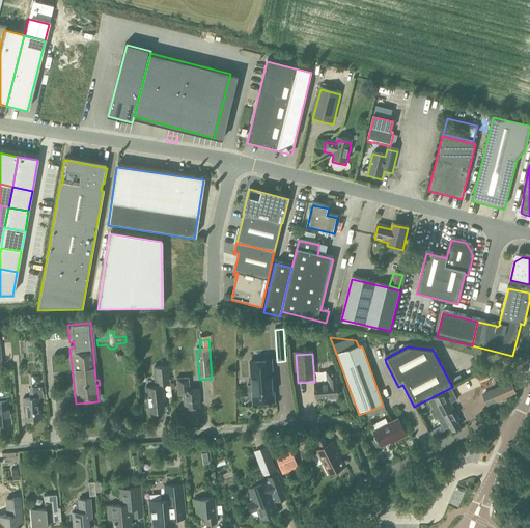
[(250,364),(253,406),(274,404),(271,362),(250,364)]
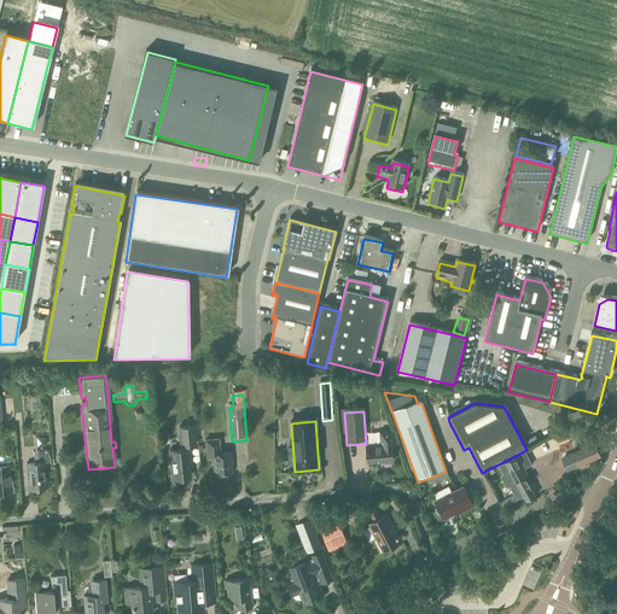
[(181,449),(181,452),(169,454),(172,483),(190,480),(188,466),(190,466),(188,449),(196,448),(193,428),(179,431),(180,449),(181,449)]
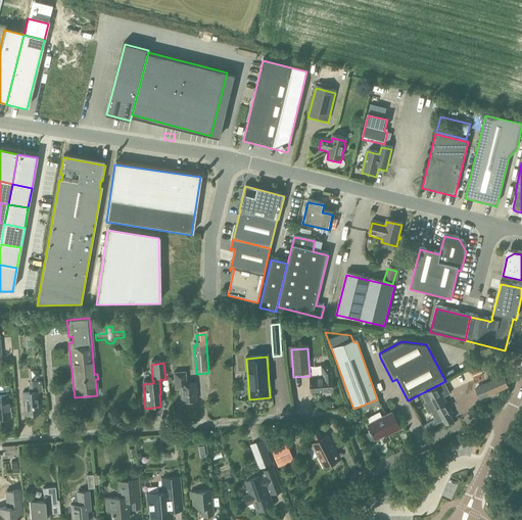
[(311,380),(312,394),(333,393),(332,380),(334,380),(333,368),(322,369),(323,379),(311,380)]
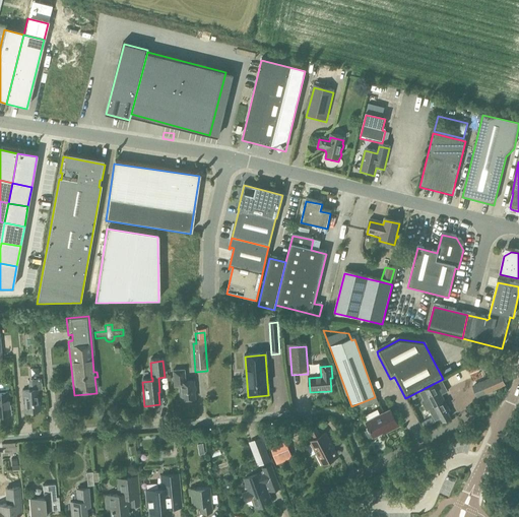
[(180,402),(194,401),(193,384),(184,385),(183,373),(172,374),(174,390),(179,389),(180,402)]
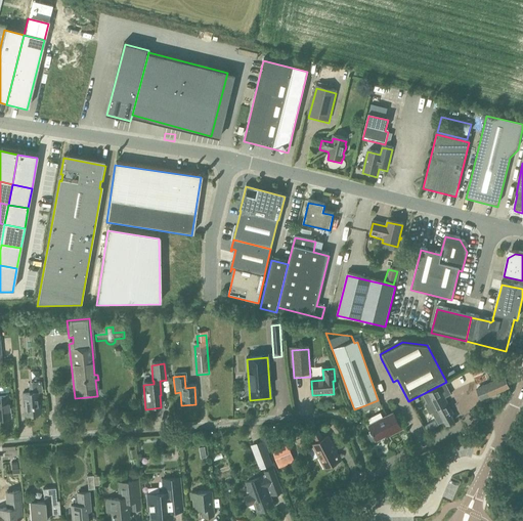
[(481,401),(509,390),(505,381),(478,392),(481,401)]
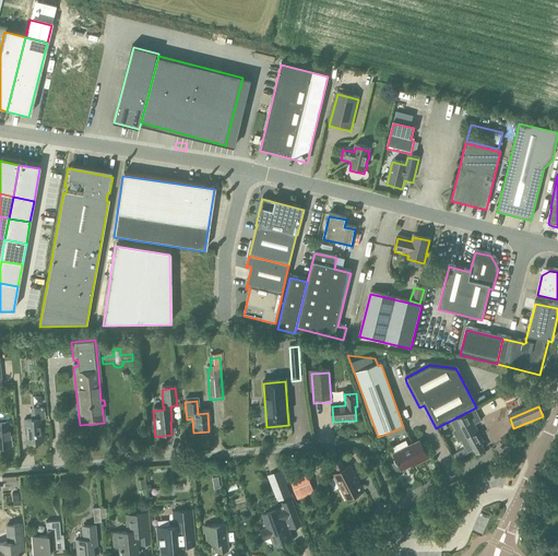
[(23,423),(25,447),(43,446),(40,422),(43,422),(42,411),(33,412),(34,423),(23,423)]
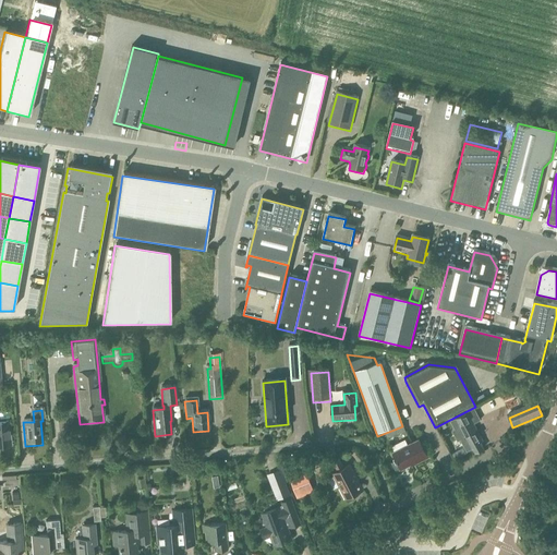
[(455,422),(450,424),(455,432),(451,434),(457,444),(460,442),(467,454),(473,450),(475,455),(483,451),(480,445),(482,444),(468,414),(455,422)]
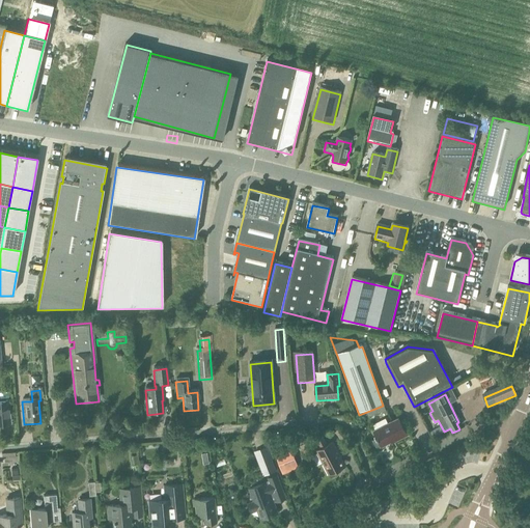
[(0,425),(9,425),(7,403),(0,403),(0,425)]
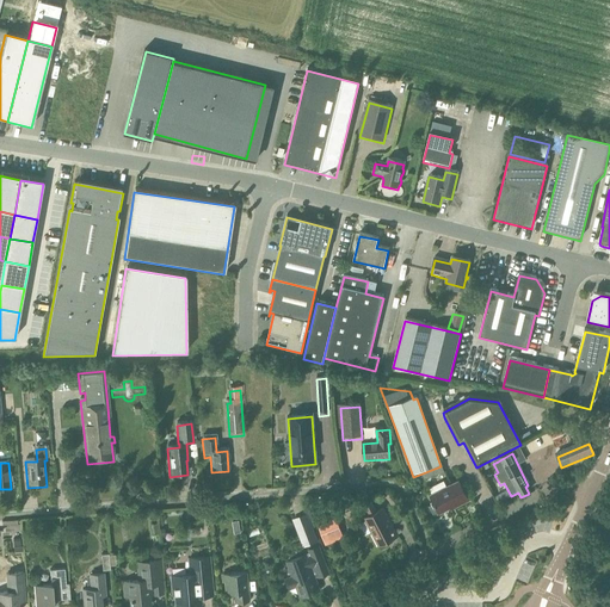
[(469,503),(458,484),(431,499),(435,506),(429,509),(435,519),(455,508),(456,511),(469,503)]
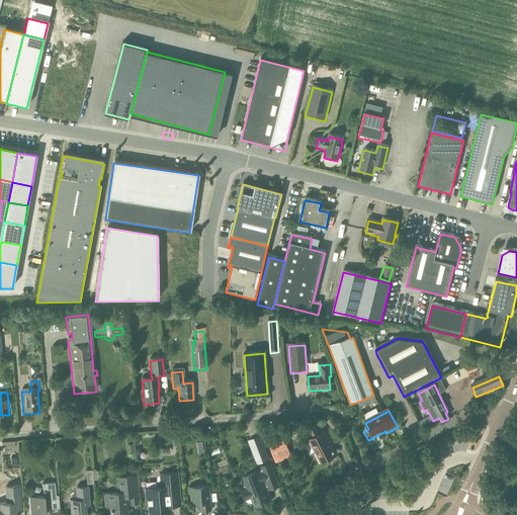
[(134,434),(135,448),(145,447),(145,439),(155,439),(155,433),(134,434)]
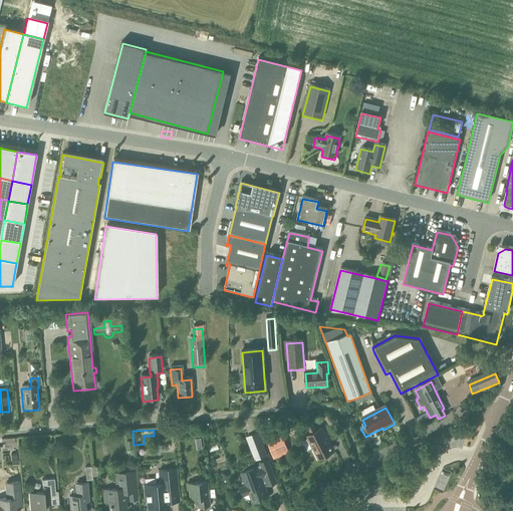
[(228,430),(203,435),(206,447),(231,442),(228,430)]
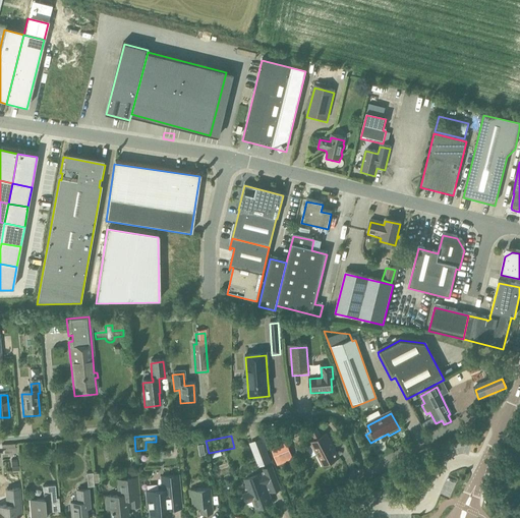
[(339,460),(327,437),(310,445),(318,458),(315,459),(321,469),(339,460)]
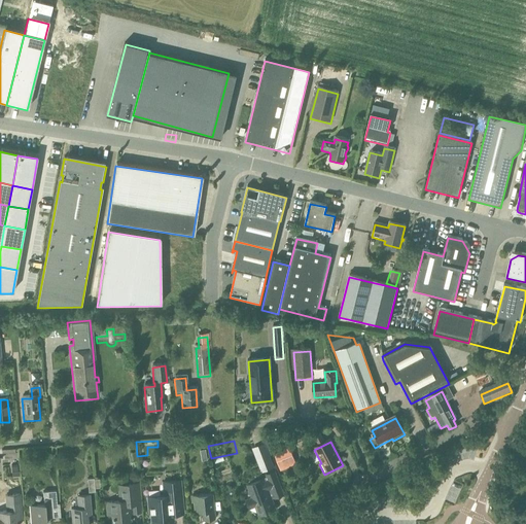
[(251,451),(260,476),(274,470),(265,446),(251,451)]
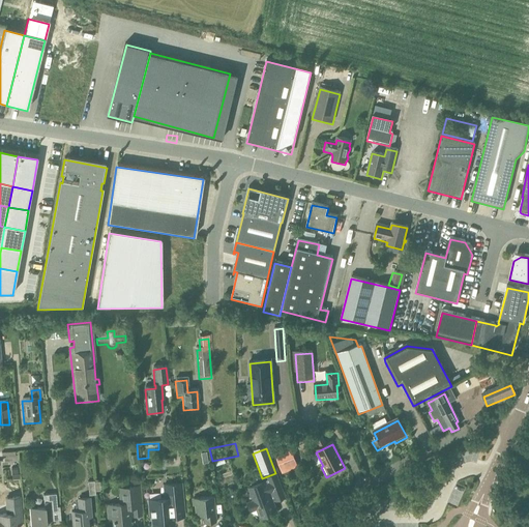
[(282,475),(297,470),(290,450),(274,456),(282,475)]
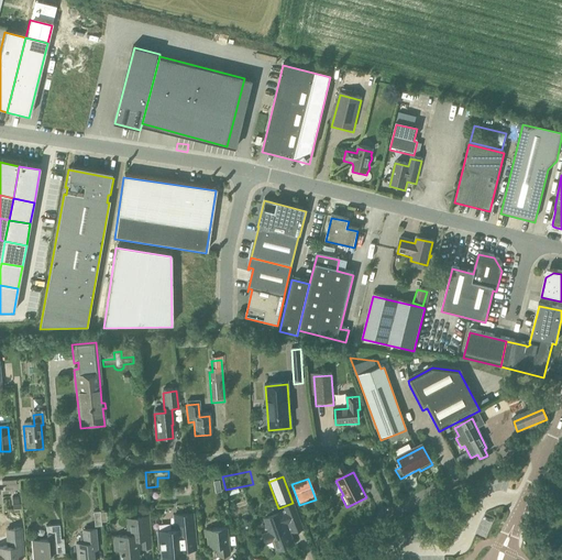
[(1,493),(7,492),(8,506),(20,505),(19,491),(28,490),(28,481),(0,483),(1,493)]
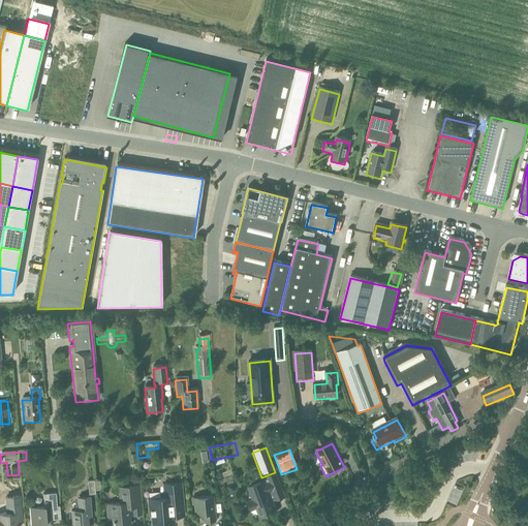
[(284,499),(284,498),(276,476),(268,480),(270,485),(266,486),(265,484),(249,490),(253,502),(248,504),(250,513),(256,511),(259,520),(276,514),(273,503),(284,499)]
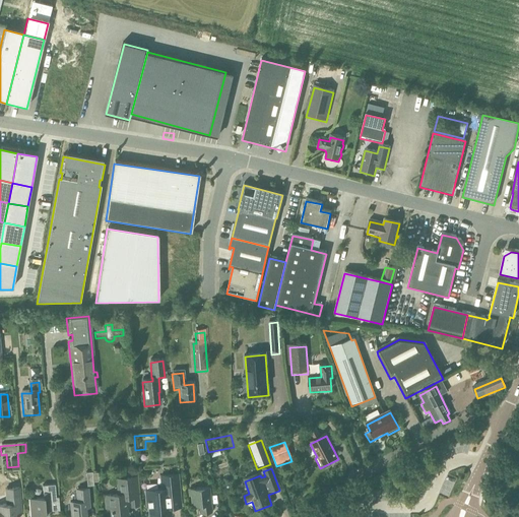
[(171,516),(170,511),(180,510),(179,492),(176,492),(175,477),(160,478),(161,492),(145,494),(147,509),(148,509),(149,516),(171,516)]
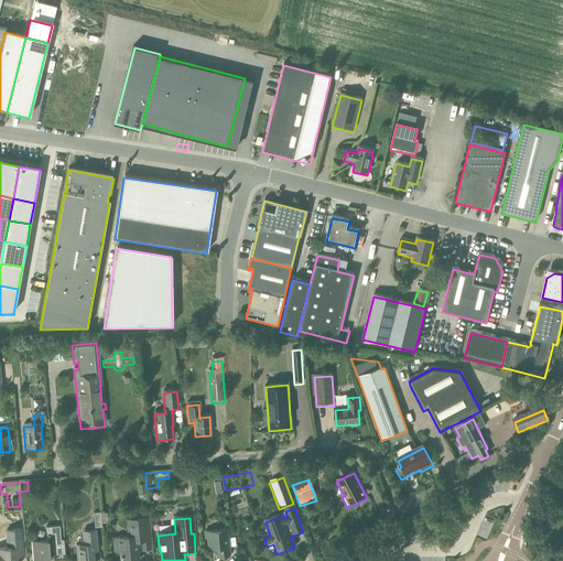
[(128,540),(114,541),(115,554),(120,553),(120,560),(138,560),(138,558),(137,552),(141,552),(149,552),(150,552),(150,551),(149,542),(147,521),(127,524),(128,540)]
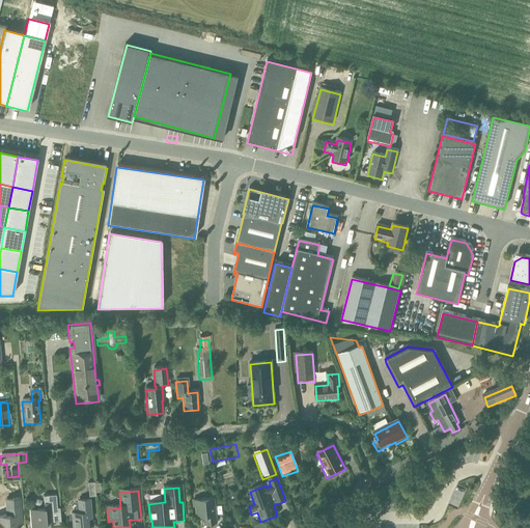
[(46,527),(46,524),(50,523),(50,525),(61,524),(60,510),(57,510),(56,498),(44,499),(45,511),(30,512),(31,525),(33,524),(33,527),(46,527)]
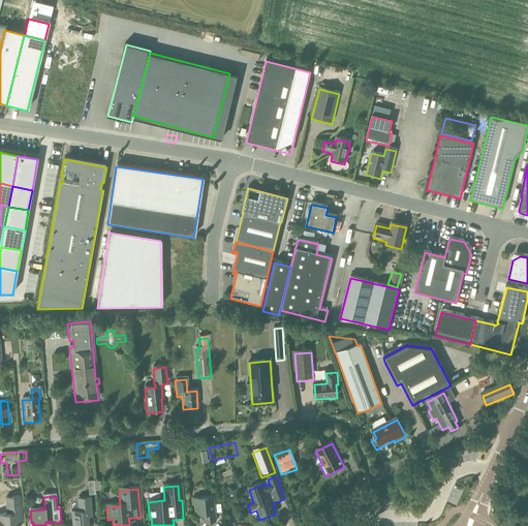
[(5,499),(6,508),(7,516),(0,516),(0,525),(14,525),(14,521),(21,520),(20,498),(5,499)]
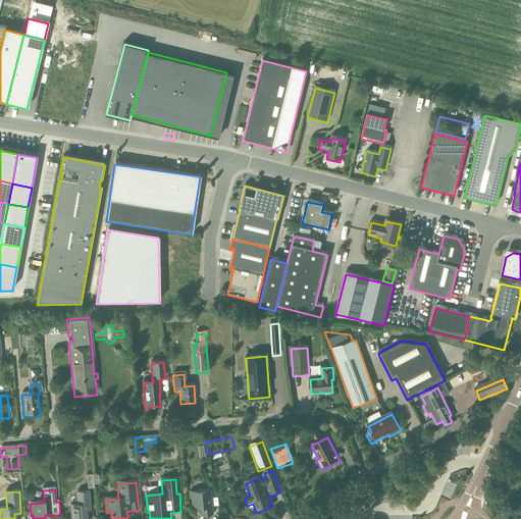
[(200,518),(212,517),(210,492),(190,495),(190,501),(192,501),(193,510),(200,510),(200,518)]
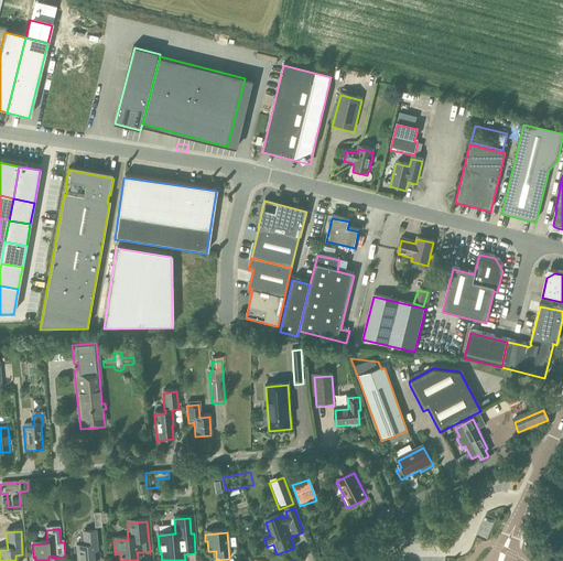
[(93,560),(93,553),(97,553),(95,533),(83,535),(84,548),(76,548),(77,560),(93,560)]
